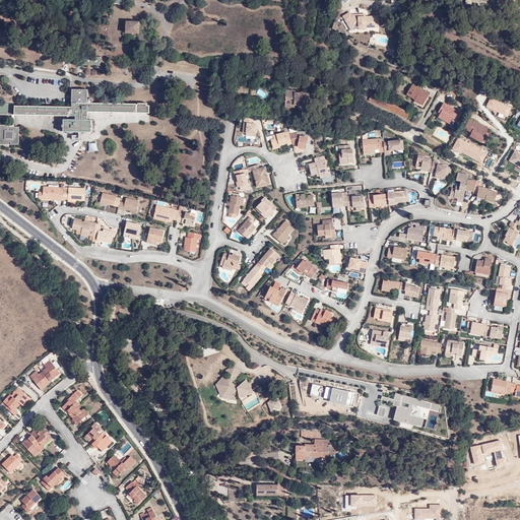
[(378,26),(377,14),(366,15),(366,12),(358,12),(358,14),(351,14),(344,18),(351,29),(358,26),(359,28),(366,28),(367,26),(378,26)]
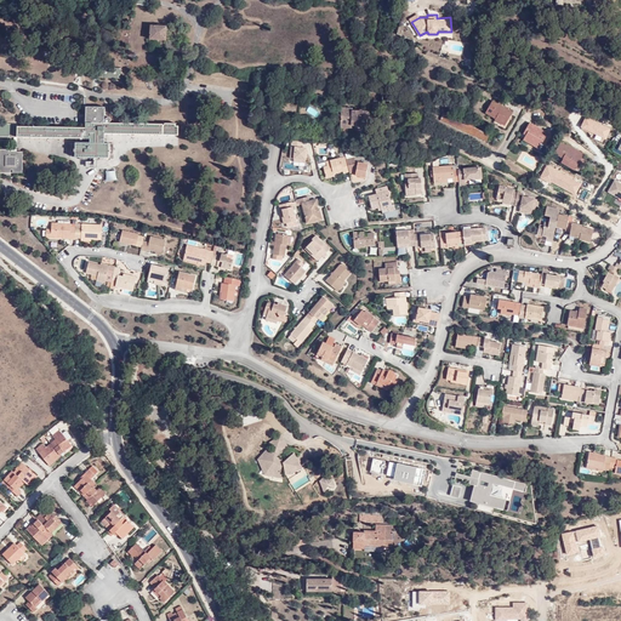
[(165,39),(167,26),(151,24),(149,39),(165,39)]
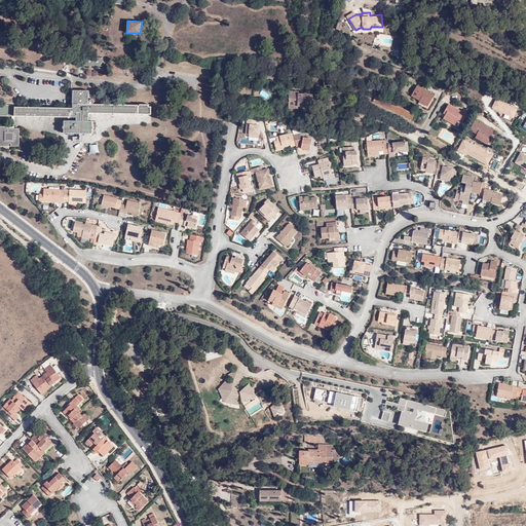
[(311,66),(305,64),(278,61),(267,62),(266,67),(276,66),(304,69),(310,71),(311,66)]
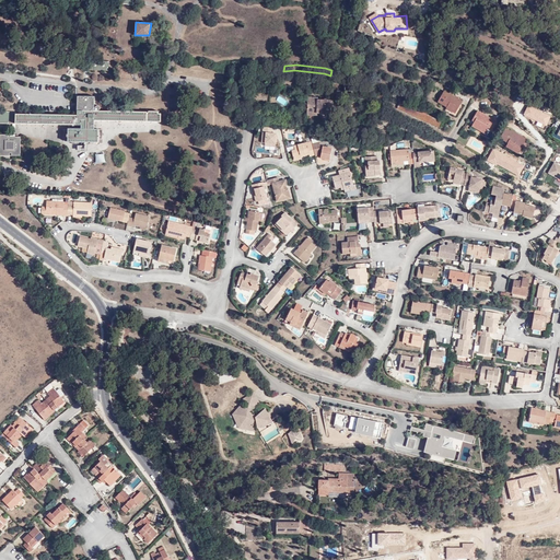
[(353,98),(356,84),(336,82),(335,96),(353,98)]
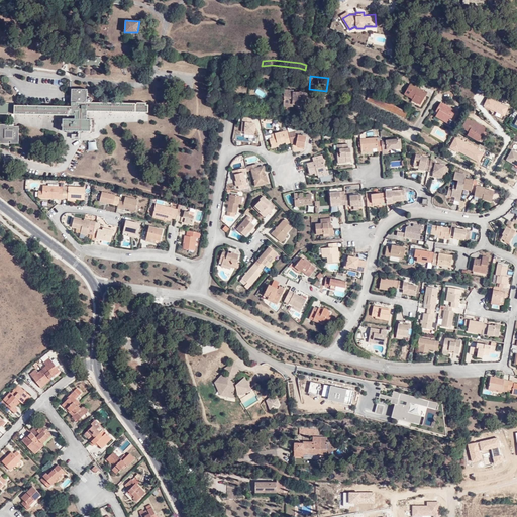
[(427,94),(411,85),(405,95),(413,100),(413,101),(420,105),(427,94)]
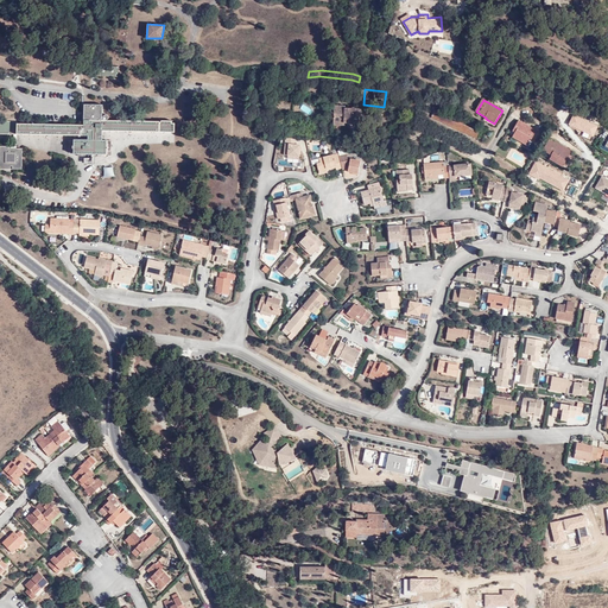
[(360,122),(362,108),(349,107),(350,103),(339,102),(334,130),(341,131),(342,124),(346,125),(347,120),(360,122)]
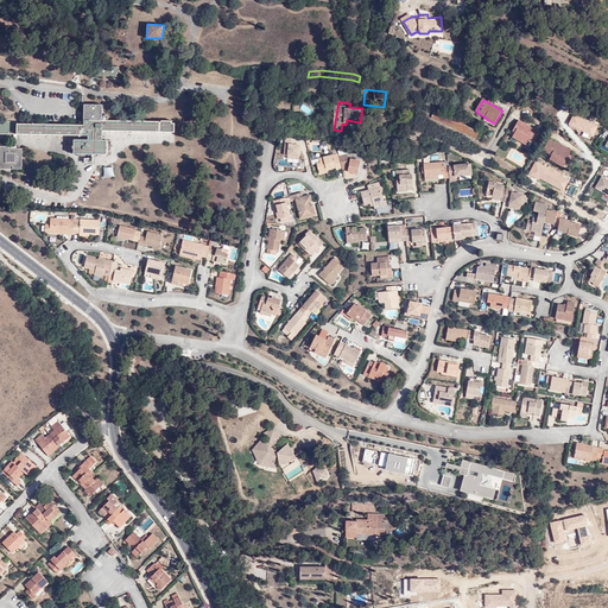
[(0,120),(0,133),(12,134),(16,134),(77,135),(77,140),(68,140),(68,153),(109,154),(111,140),(101,140),(101,131),(173,132),(173,122),(171,122),(171,121),(101,120),(101,105),(82,105),(82,125),(16,124),(16,121),(0,120)]
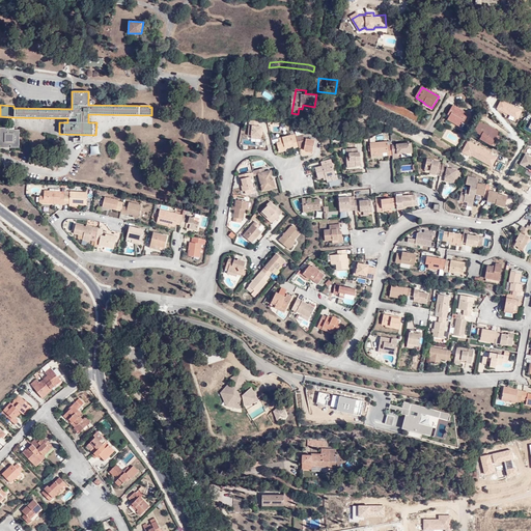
[(266,91),(262,94),(269,100),(272,96),(266,91)]
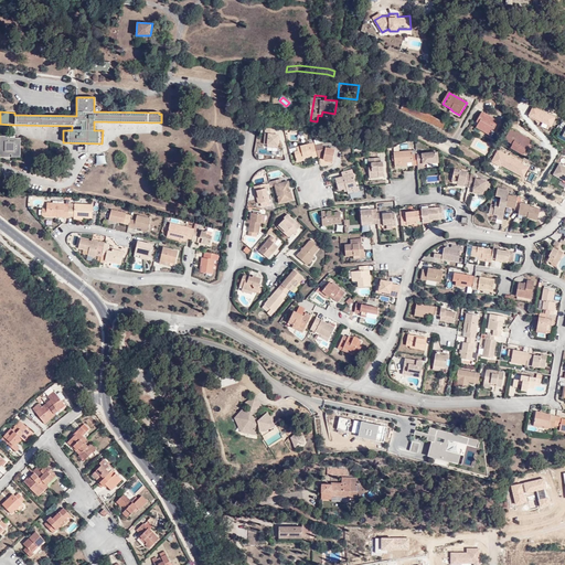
[(441,128),(445,124),(403,103),(401,107),(441,128)]
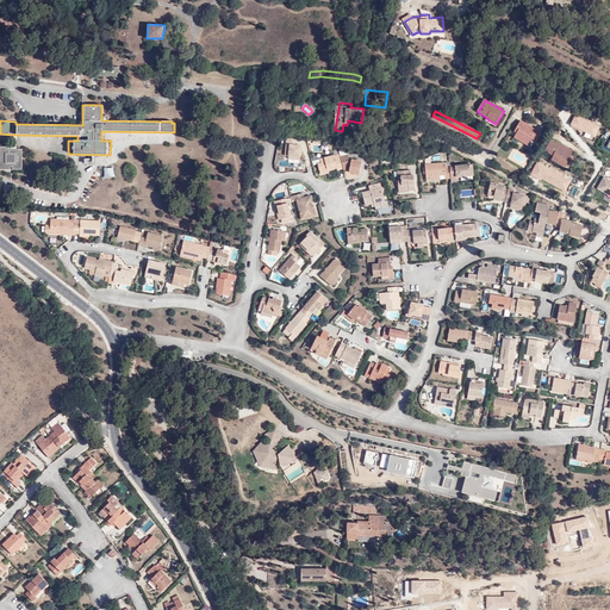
[(515,142),(518,144),(521,141),(531,147),(539,134),(520,124),(515,135),(517,136),(515,142)]
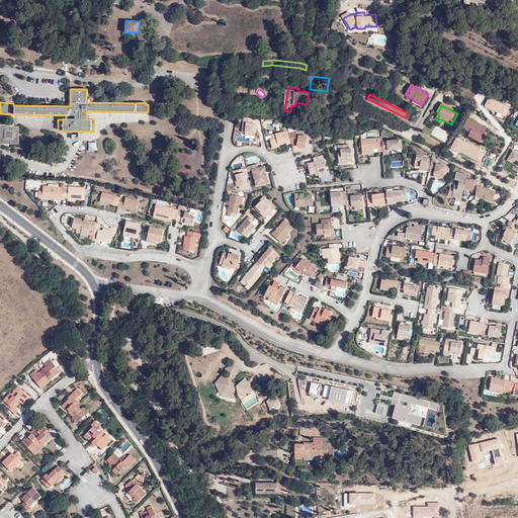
[(244,118),(243,133),(246,133),(256,134),(257,124),(253,123),(254,119),(244,118)]
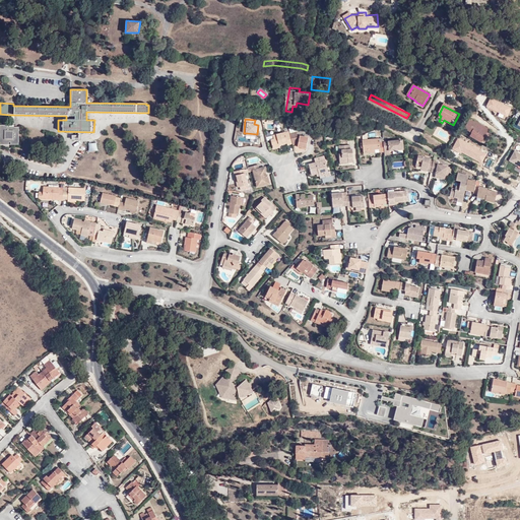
[(464,131),(472,135),(483,141),(489,131),(470,121),(464,131)]
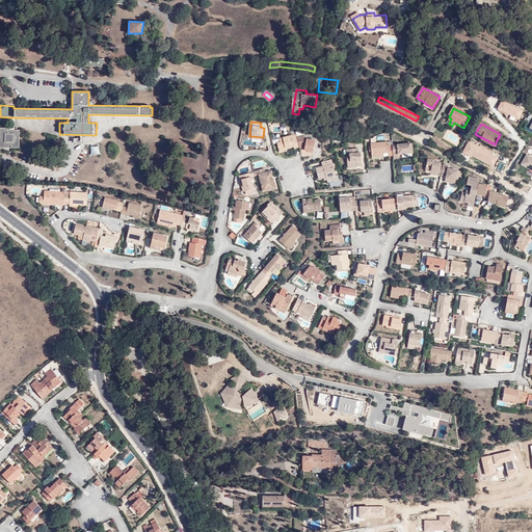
[(6,127),(0,127),(0,145),(7,147),(7,142),(9,143),(9,148),(18,148),(18,130),(14,130),(10,130),(6,130),(6,127)]
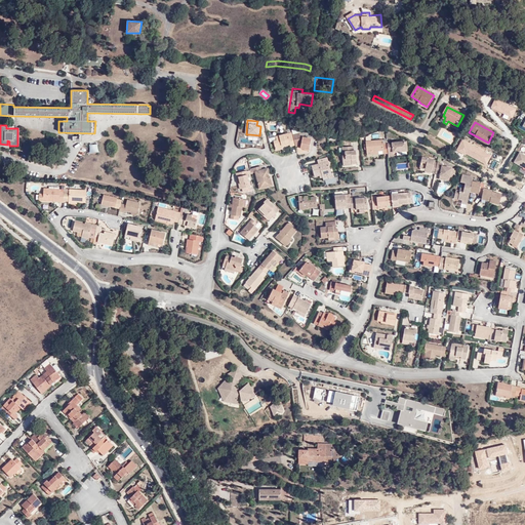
[(303,137),(301,132),(294,131),(294,132),(297,146),(303,145),(301,148),(311,150),(313,137),(305,135),(304,137),(303,137)]
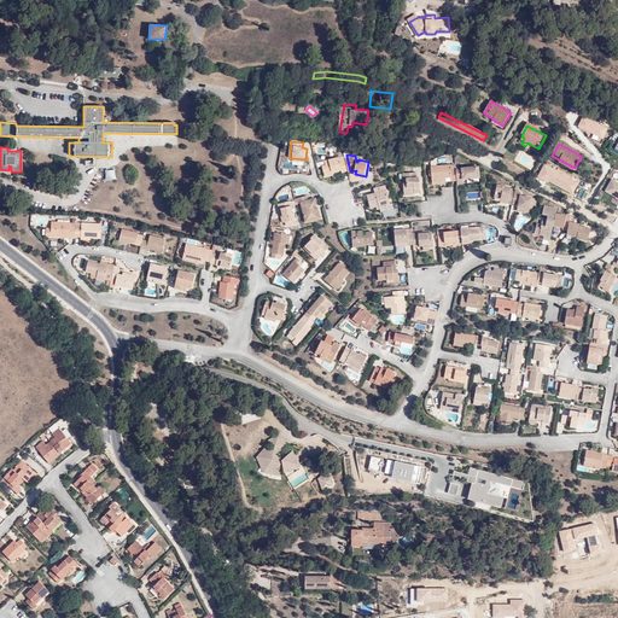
[(339,172),(344,170),(344,173),(350,172),(347,156),(340,157),(327,161),(327,165),(324,167),(326,176),(336,174),(334,173),(334,169),(338,168),(339,172)]
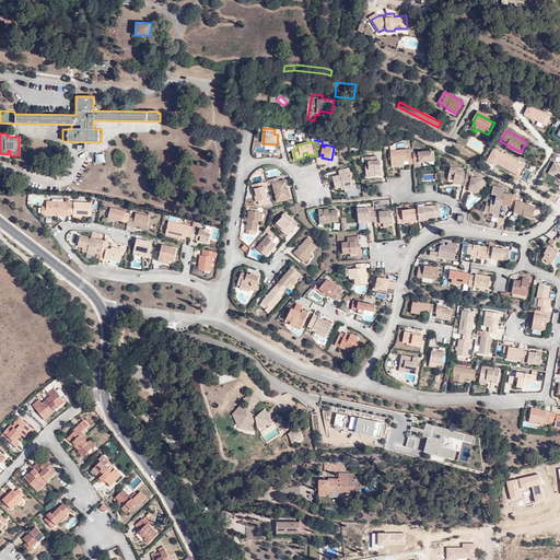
[(521,152),(509,146),(506,149),(518,155),(521,152)]
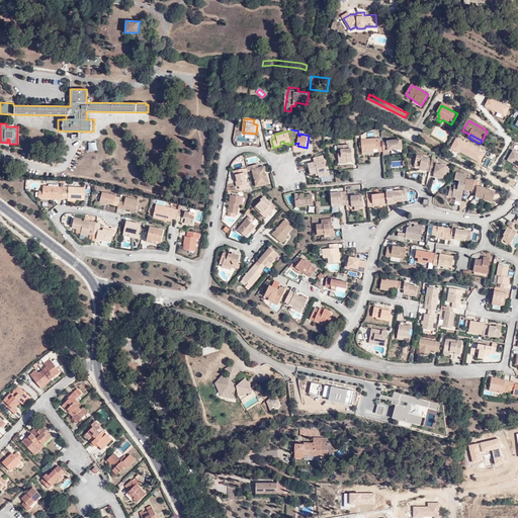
[(384,151),(383,141),(379,141),(378,138),(362,139),(363,149),(379,148),(380,151),(384,151)]
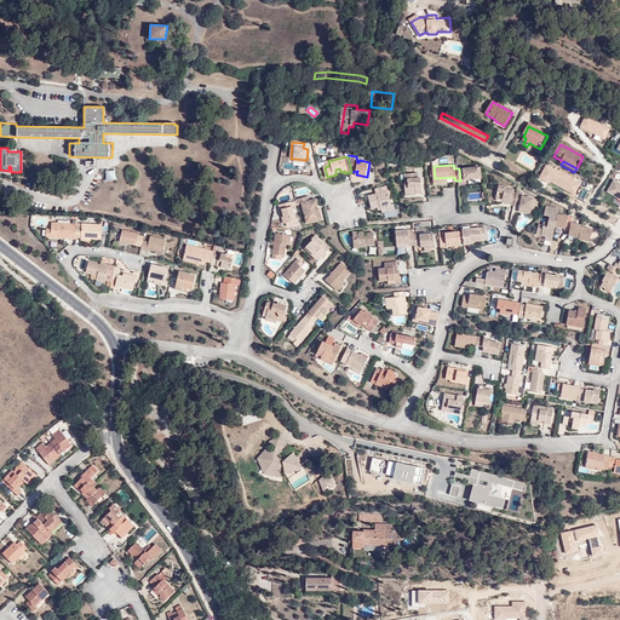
[(482,166),(459,167),(459,168),(460,181),(460,184),(466,184),(466,179),(483,178),(482,166)]
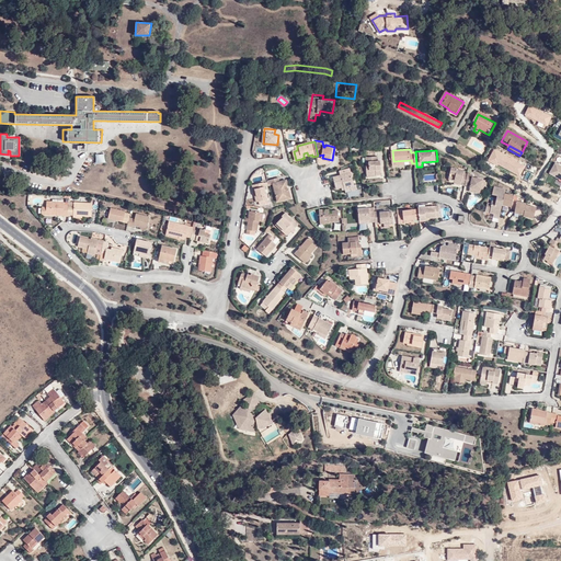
[(366,158),(367,174),(376,173),(376,174),(382,174),(380,160),(378,159),(378,156),(366,158)]
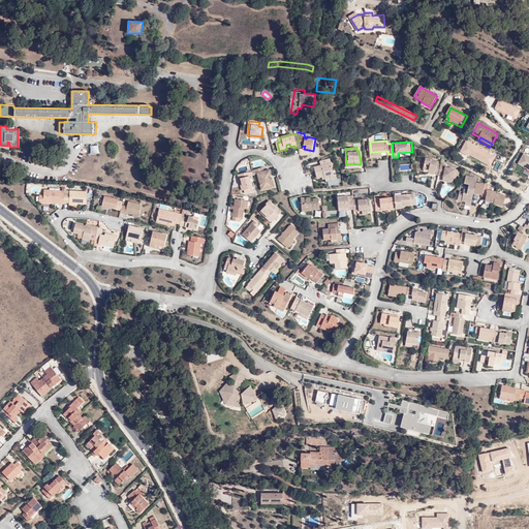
[(528,156),(524,153),(517,164),(528,170),(528,156)]
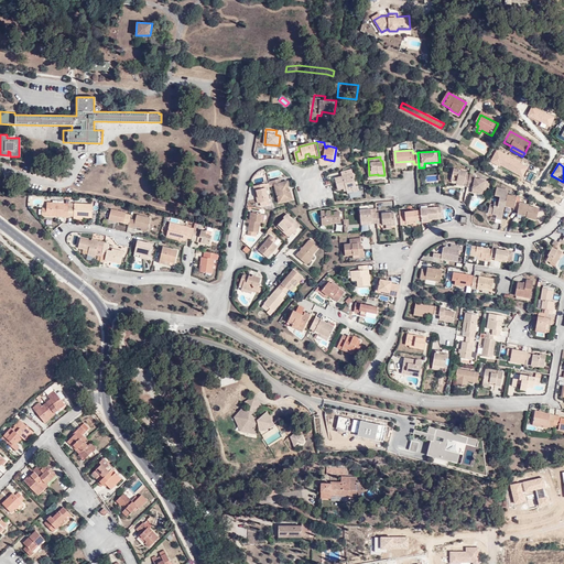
[(472,174),(473,171),(454,167),(452,180),(458,181),(465,182),(465,185),(469,186),(469,185),(472,174)]
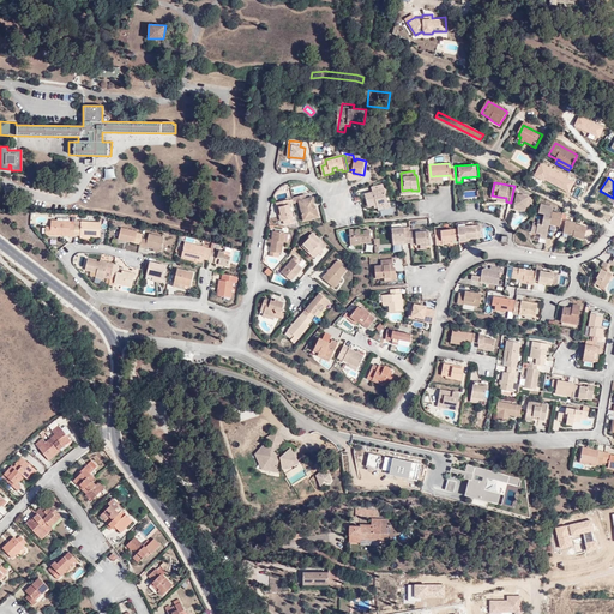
[(390,204),(385,188),(374,191),(366,193),(369,206),(375,204),(377,208),(385,205),(390,204)]
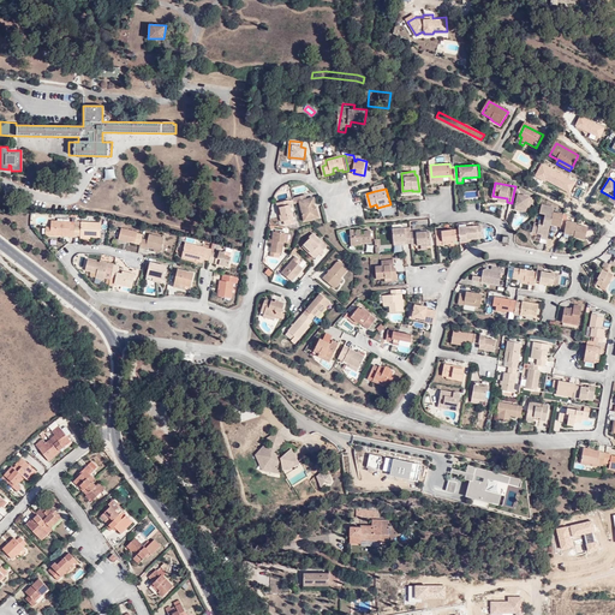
[(521,191),(514,190),(512,202),(517,203),(517,206),(531,209),(532,209),(533,203),(535,198),(535,197),(531,196),(520,193),(521,191)]
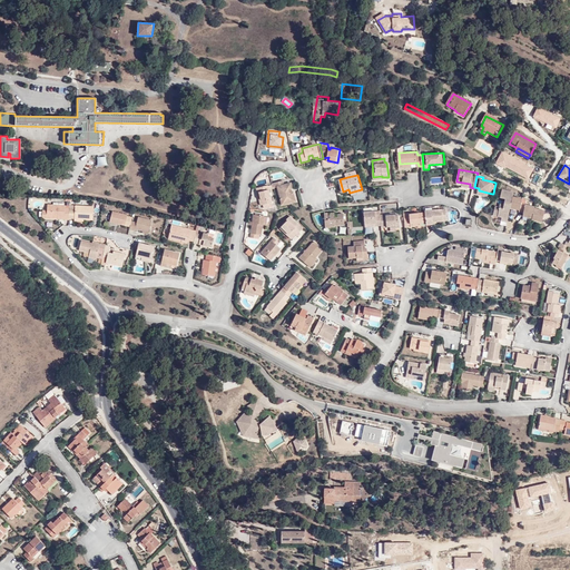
[(279,187),(282,200),(296,197),(293,183),(285,184),(284,179),(275,182),(276,187),(279,187)]
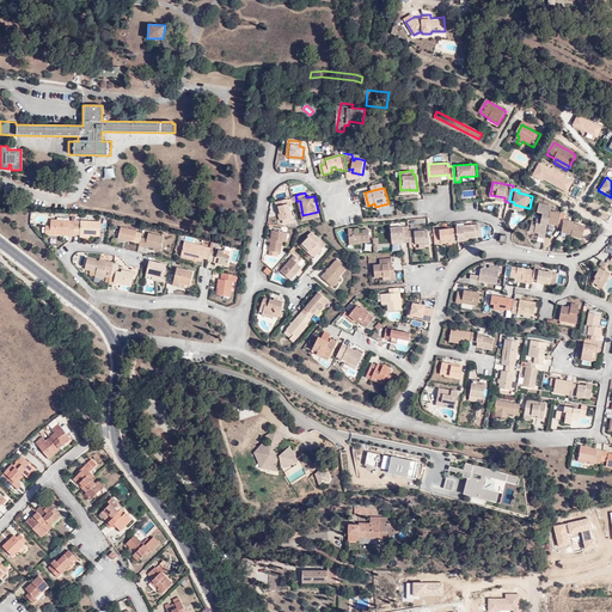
[(294,201),(293,196),(288,197),(288,196),(275,200),(280,219),(282,218),(283,222),(294,220),(289,202),(294,201)]
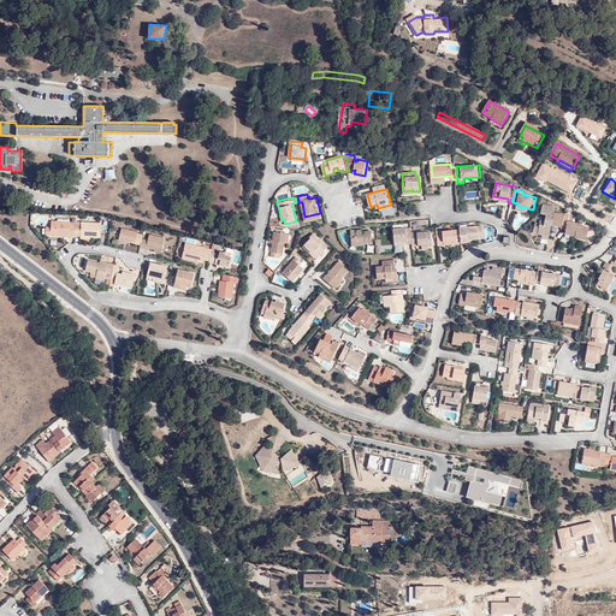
[(557,206),(544,203),(542,211),(540,213),(546,214),(545,220),(544,224),(540,223),(538,221),(535,232),(540,234),(550,236),(552,225),(556,212),(557,206)]
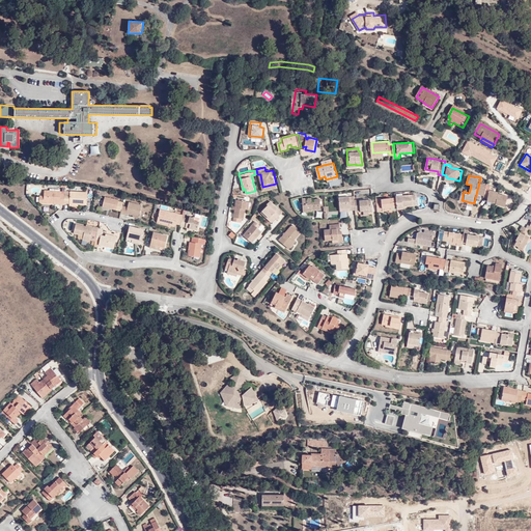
[(493,186),(479,183),(476,194),(491,197),(492,191),(493,186)]
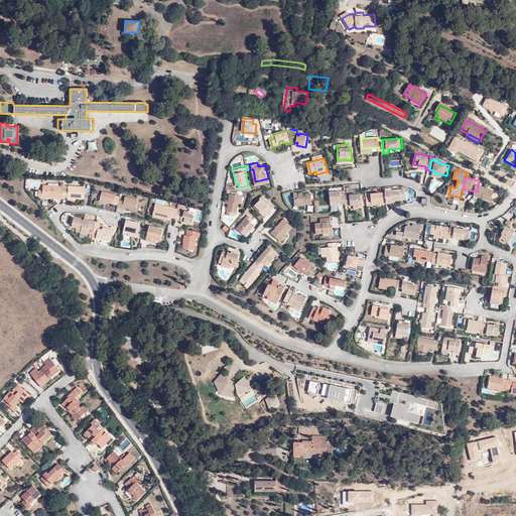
[(63,195),(65,185),(58,184),(59,182),(43,181),(43,190),(42,194),(58,195),(58,198),(63,198),(63,195)]
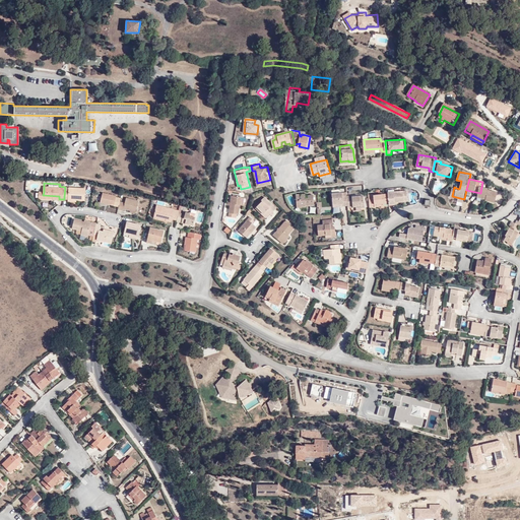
[(70,187),(65,187),(64,196),(70,197),(77,197),(86,198),(87,185),(71,184),(70,187)]
